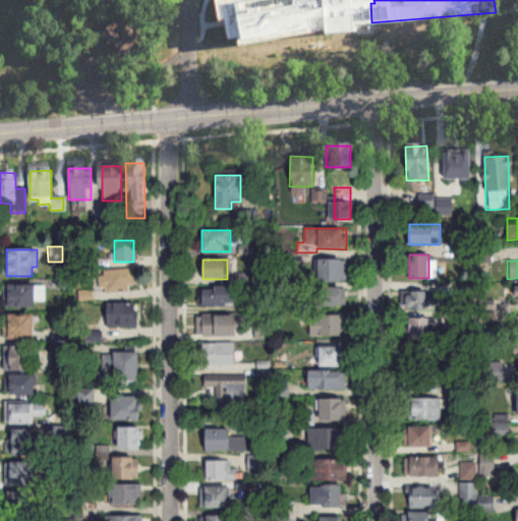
[(344,281),(344,259),(318,259),(318,281),(344,281)]
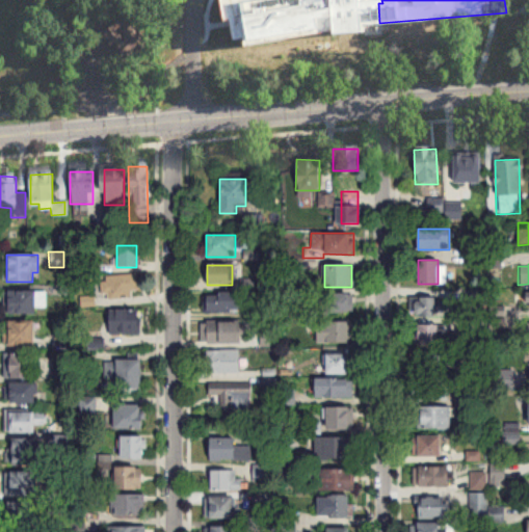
[(101,300),(136,298),(135,274),(101,276),(101,300)]
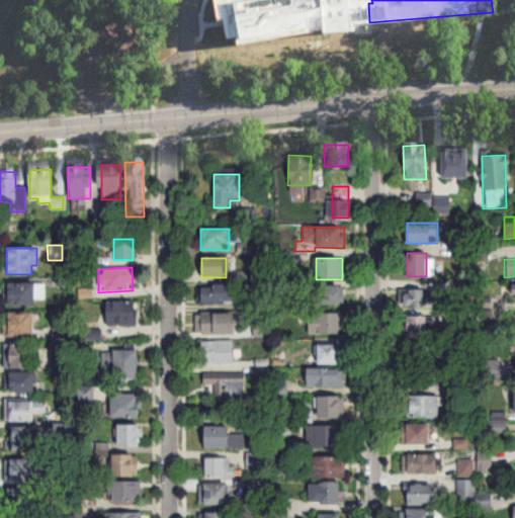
[(2,305),(43,305),(43,283),(2,283),(2,305)]
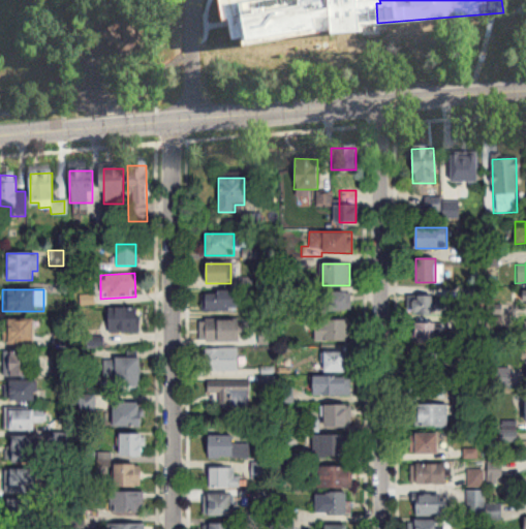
[(241,291),(199,291),(199,310),(241,310),(241,291)]
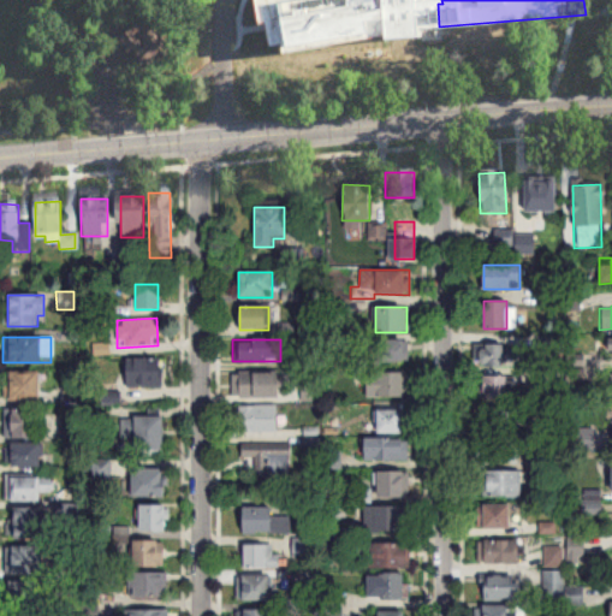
[(374,339),(374,361),(404,361),(404,339),(374,339)]
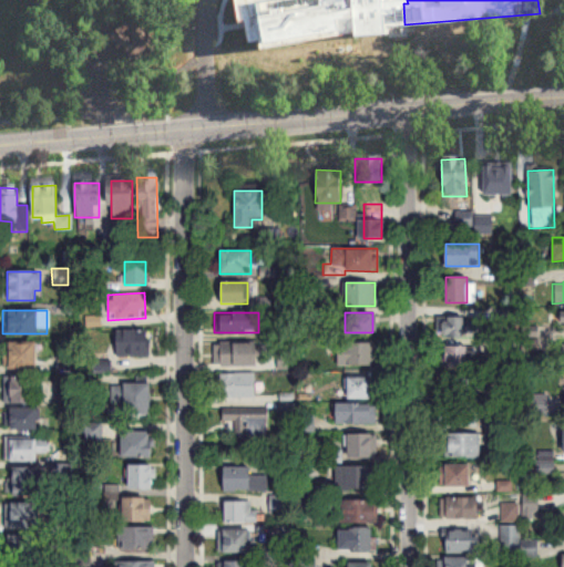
[(434,317),(434,336),(475,336),(475,317),(434,317)]
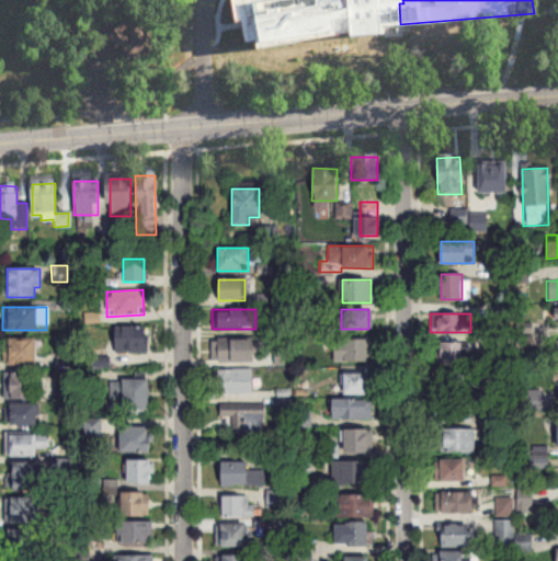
[(113,353),(146,353),(146,325),(113,325),(113,353)]
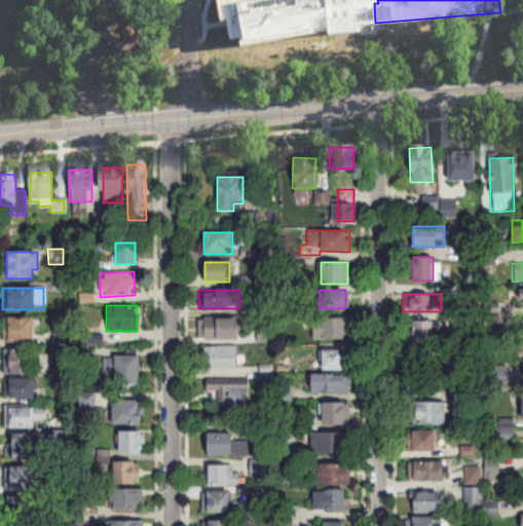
[(478,315),(467,315),(467,333),(478,333),(478,315)]
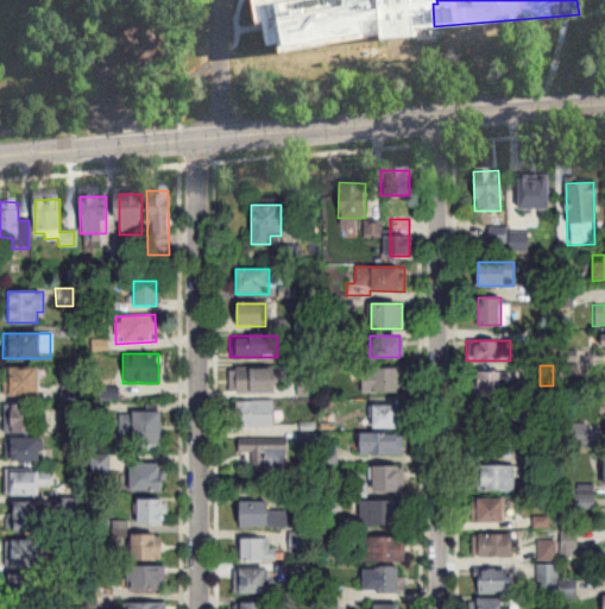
[(38,396),(38,368),(7,368),(7,396),(38,396)]
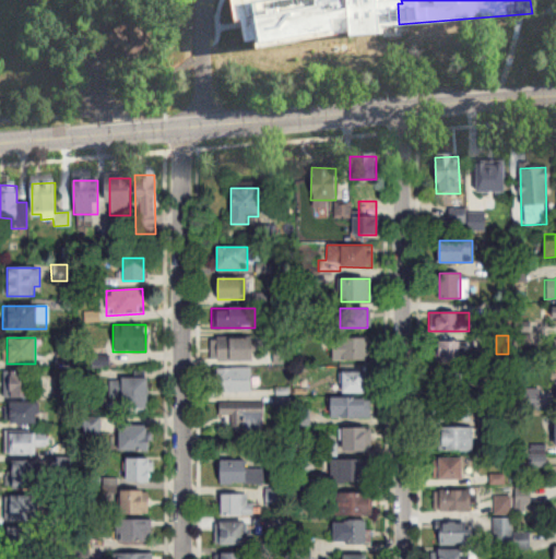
[(209,337),(209,361),(252,361),(252,337),(209,337)]
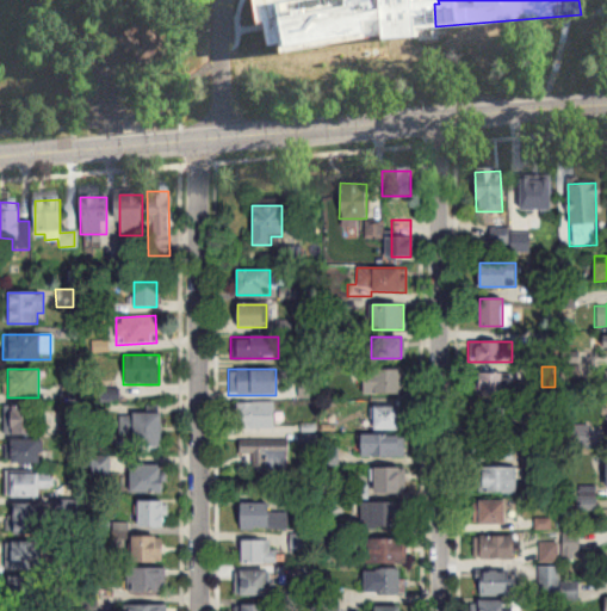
[(361,394),(402,394),(402,369),(375,369),(375,382),(361,382),(361,394)]
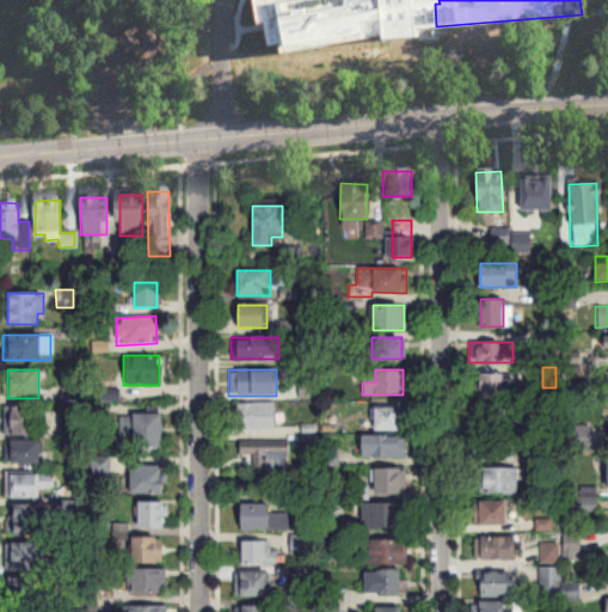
[(503,373),(479,373),(479,397),(503,397),(503,373)]
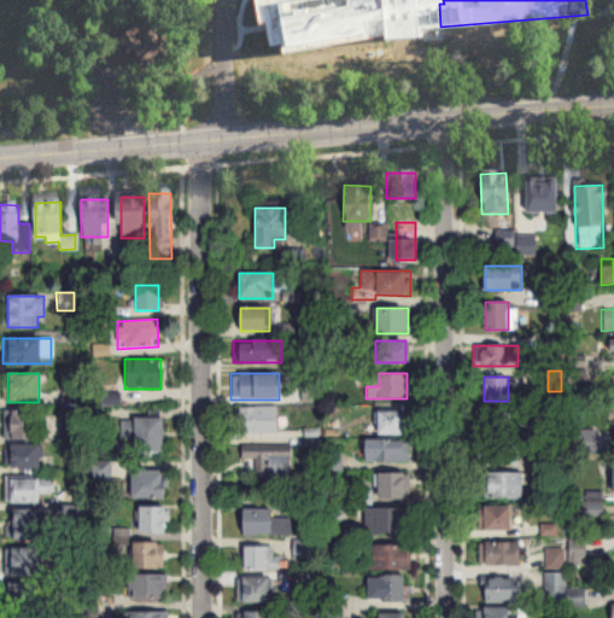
[(237,407),(237,433),(276,433),(276,407),(237,407)]
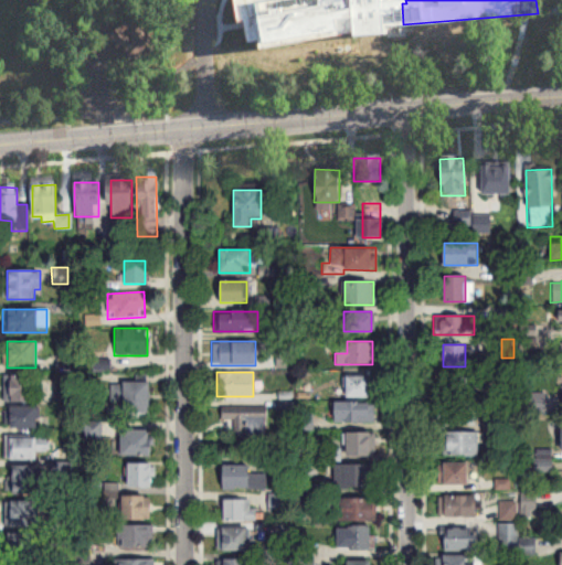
[(441,373),(441,394),(467,394),(467,373),(441,373)]
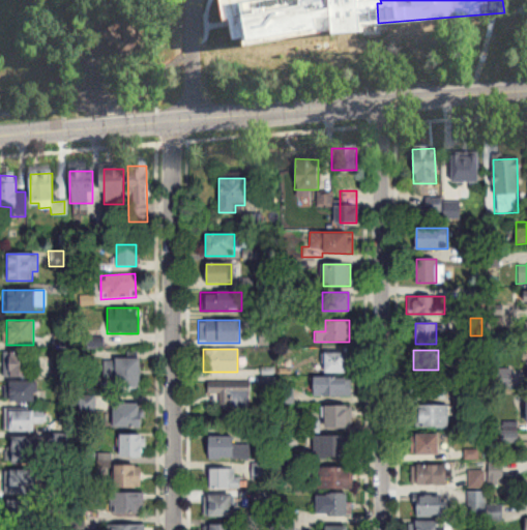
[(8,376),(31,376),(31,351),(8,351),(8,376)]
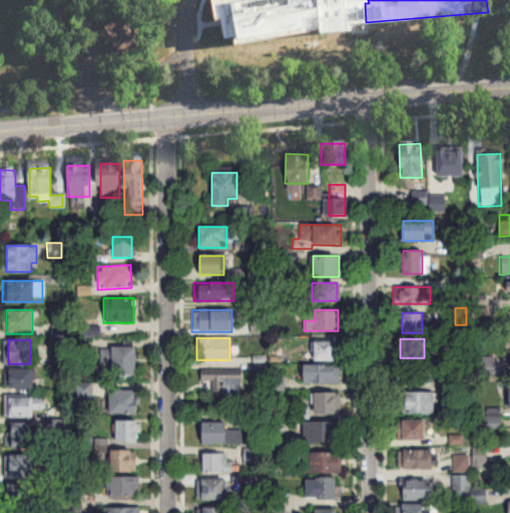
[(338,361),(338,342),(313,342),(313,361),(338,361)]
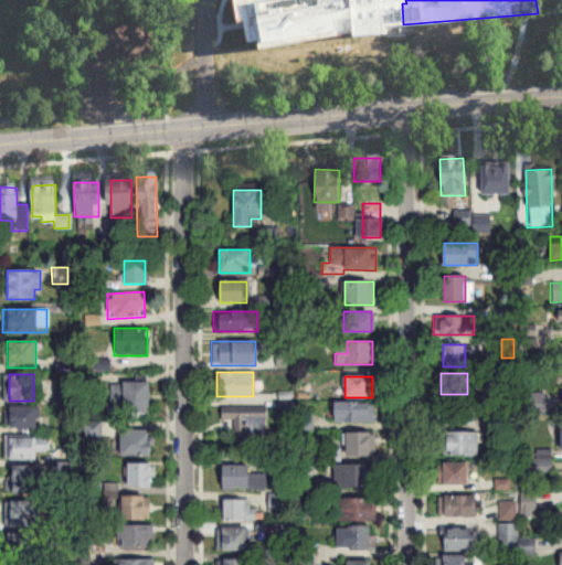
[(149,382),(123,382),(123,413),(149,413),(149,382)]
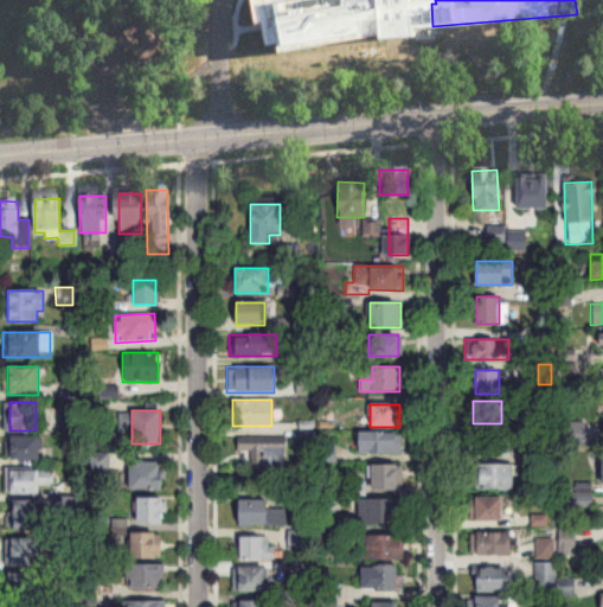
[(585,421),(565,421),(565,440),(585,440),(585,421)]
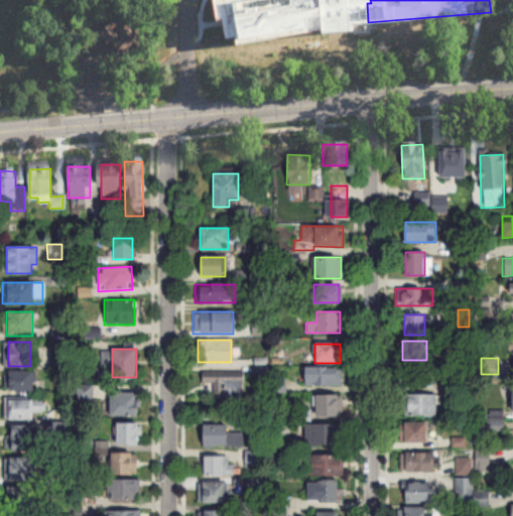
[(432,367),(398,367),(398,389),(432,389),(432,367)]
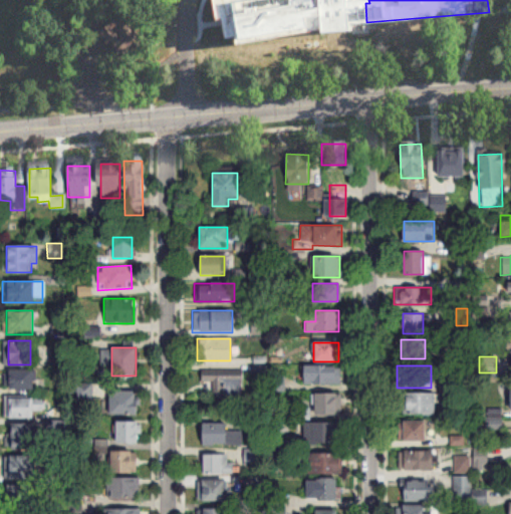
[(340,383),(340,366),(302,366),(302,383),(340,383)]
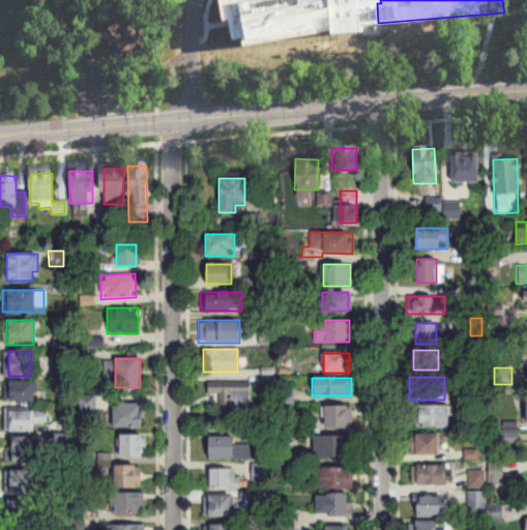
[(3,381),(3,402),(33,402),(33,381),(3,381)]
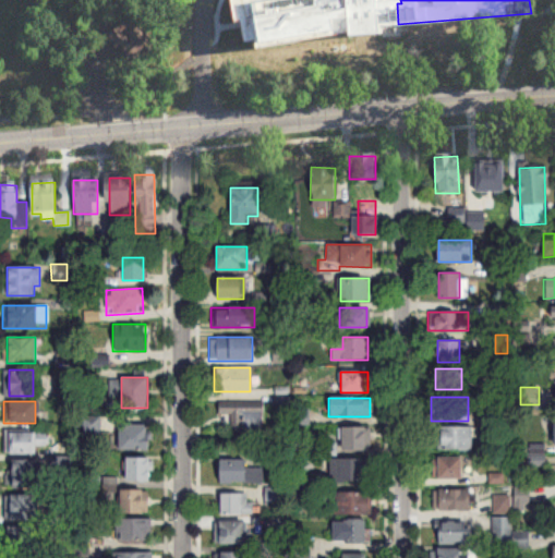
[(227,416),(227,431),(262,432),(263,403),(217,402),(216,416),(227,416)]
